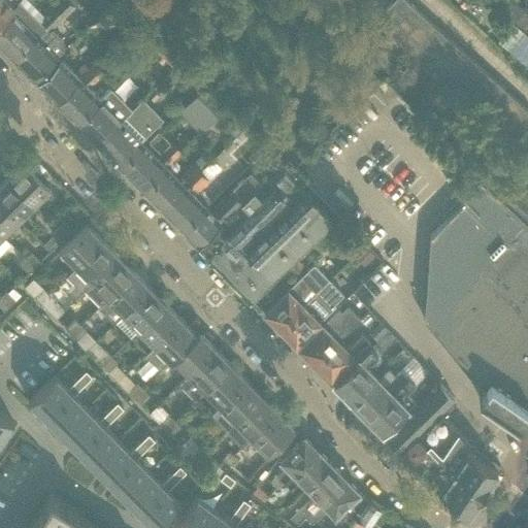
[(0,0),(0,19),(1,18),(17,2),(14,0),(0,0)]
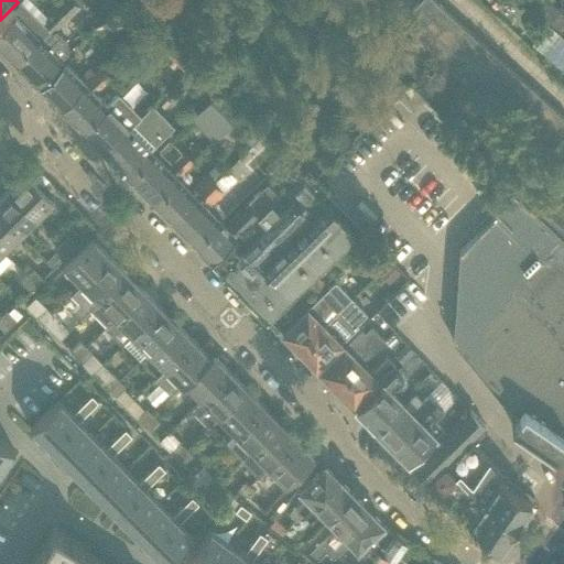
[(4,23),(0,26),(0,50),(11,62),(45,28),(41,23),(46,18),(29,0),(22,0),(19,3),(21,6),(13,13),(4,23)]
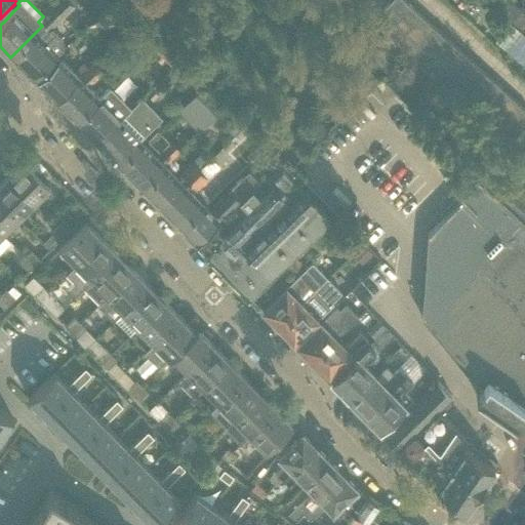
[(58,10),(44,25),(49,30),(51,28),(74,7),(68,1),(59,10),(58,10)]
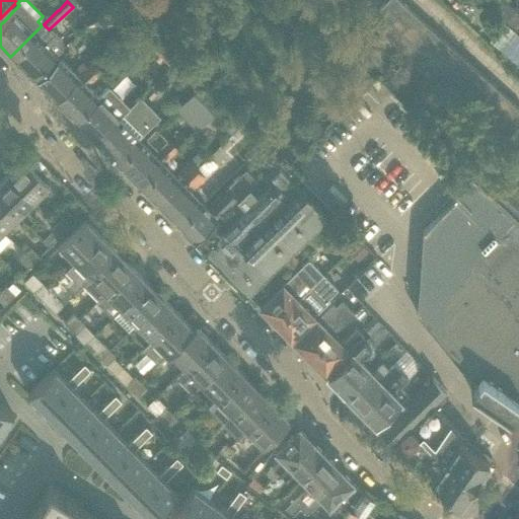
[(114,1),(95,17),(105,27),(124,12),(114,1)]
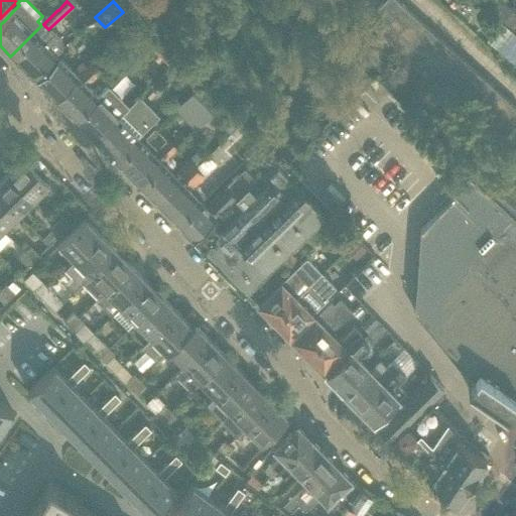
[(42,16),(37,21),(41,25),(43,24),(57,10),(53,5),(42,16)]
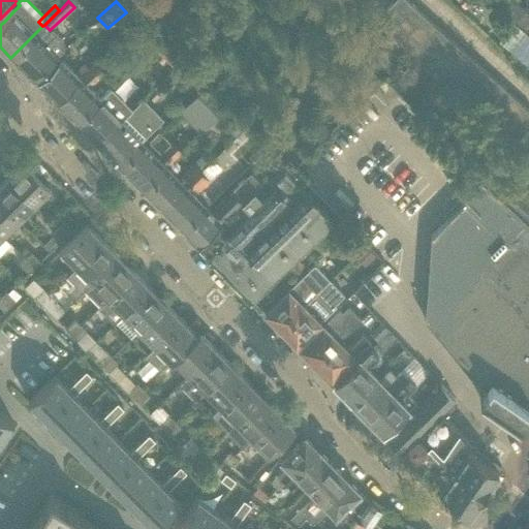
[(42,26),(10,58),(32,80),(63,50),(63,40),(52,28),(50,30),(44,25),(42,26)]
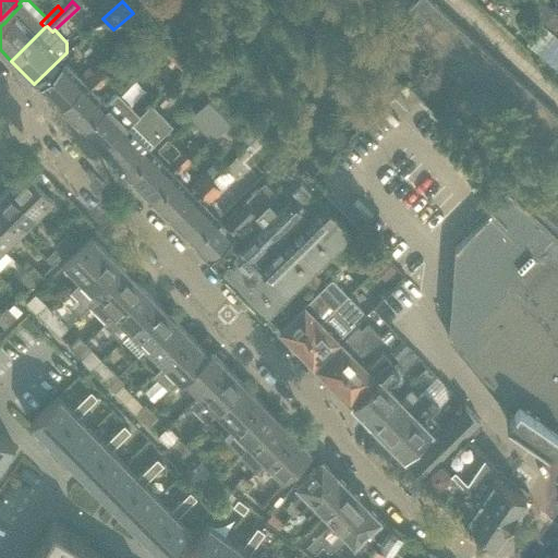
[(174,43),(162,52),(177,67),(187,56),(174,43)]
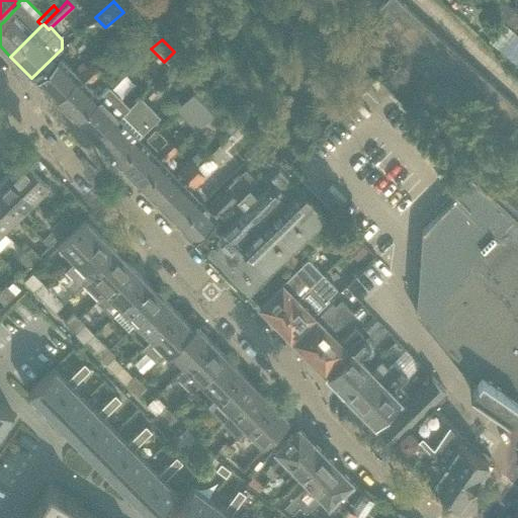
[(35,81),(56,101),(78,79),(59,59),(35,81)]
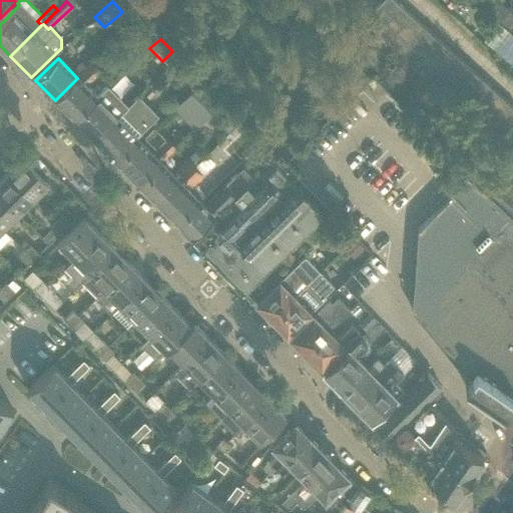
[(92,63),(77,78),(86,86),(100,72),(92,63)]
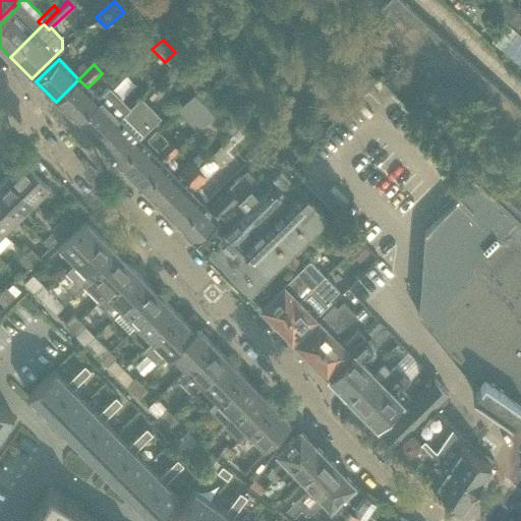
[(179,66),(171,74),(178,81),(186,73),(179,66)]
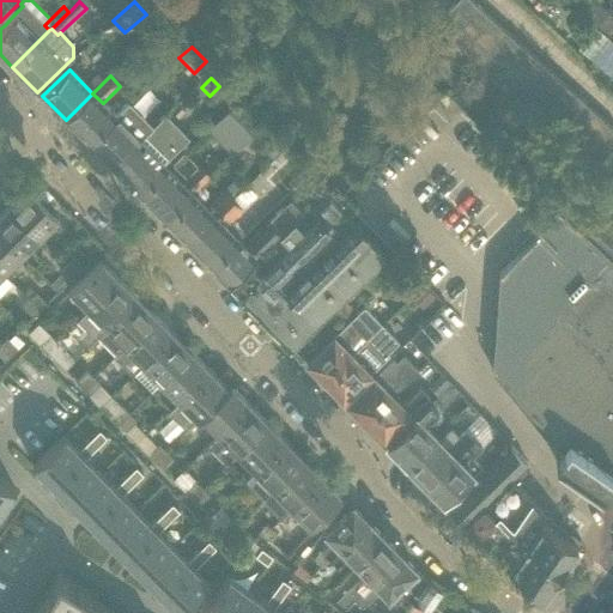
[(418,86),(413,95),(426,108),(441,95),(425,79),(418,86)]
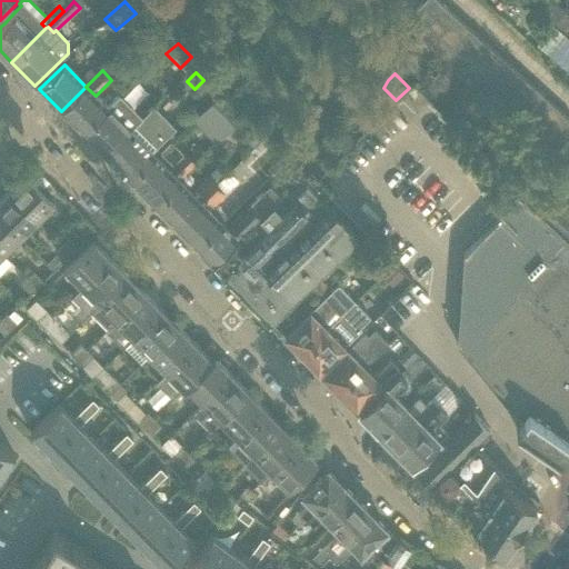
[(61,111),(82,133),(108,108),(96,96),(86,87),(61,111)]
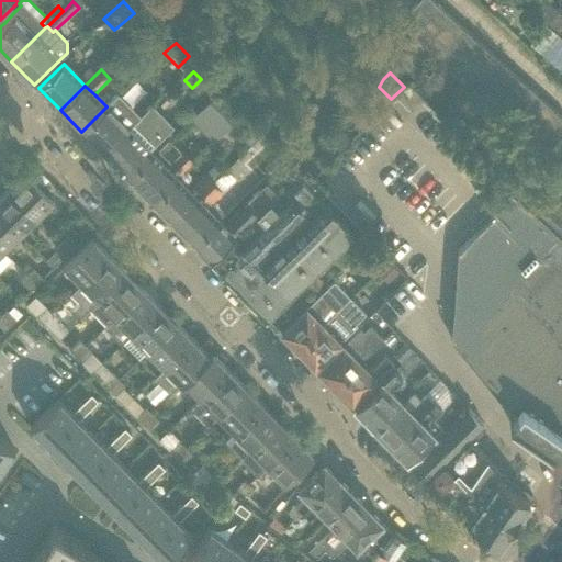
[(215,93),(190,117),(213,141),(237,115),(215,93)]
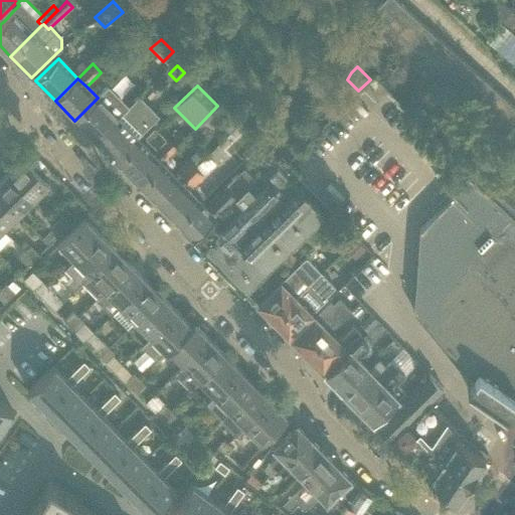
[(74,121),(94,141),(117,118),(128,108),(109,88),(98,98),(74,121)]
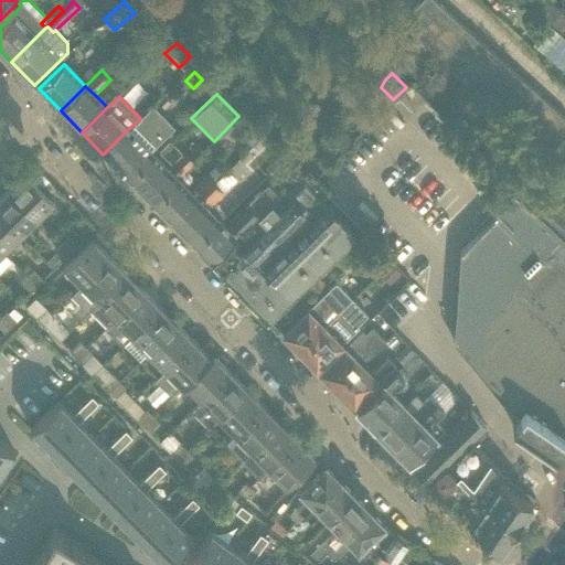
[(128,129),(103,155),(125,177),(150,151),(173,128),(152,106),(140,118),(128,129)]
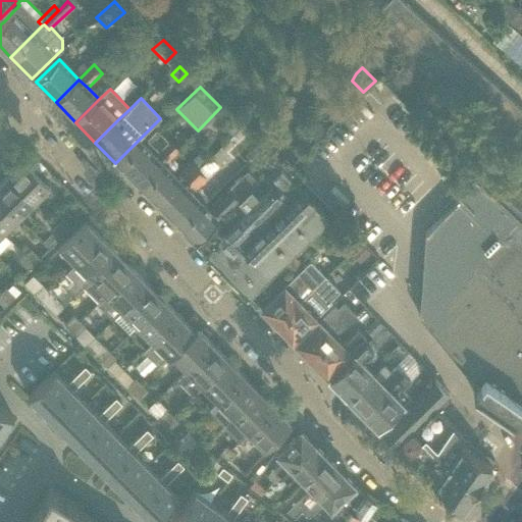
[(164,165),(143,144),(140,142),(139,140),(115,163),(117,164),(141,189),(164,165)]
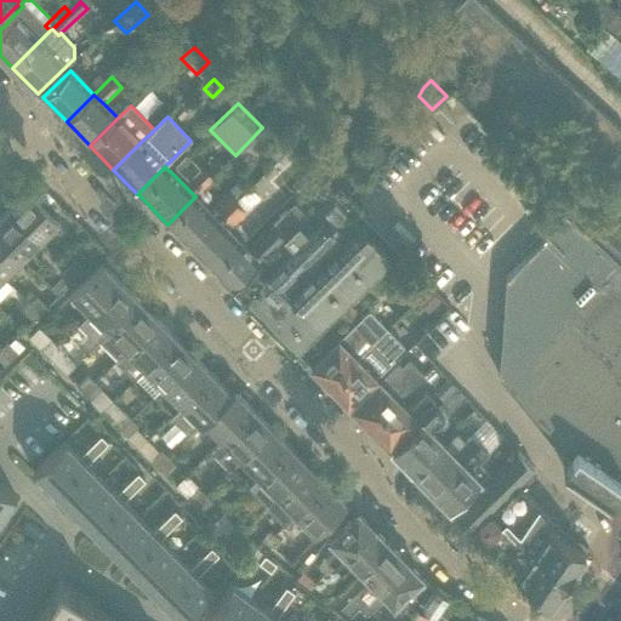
[(201,169),(188,180),(194,186),(199,192),(212,181),(208,175),(201,169)]
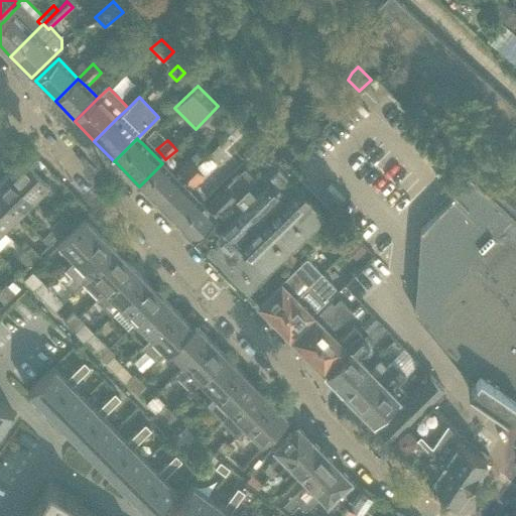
[(23,157),(7,173),(33,200),(49,183),(23,157)]
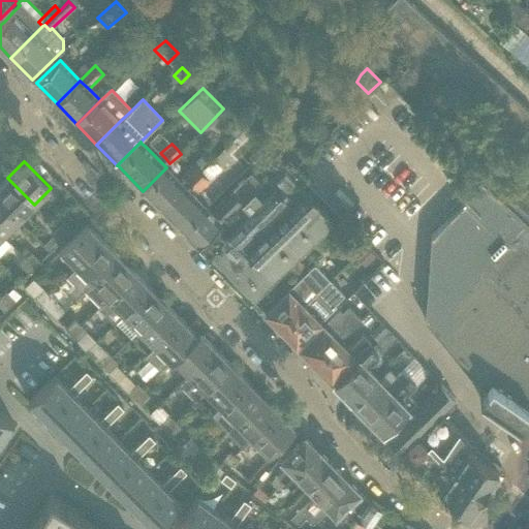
[(192,163),(181,175),(190,184),(200,173),(192,163)]
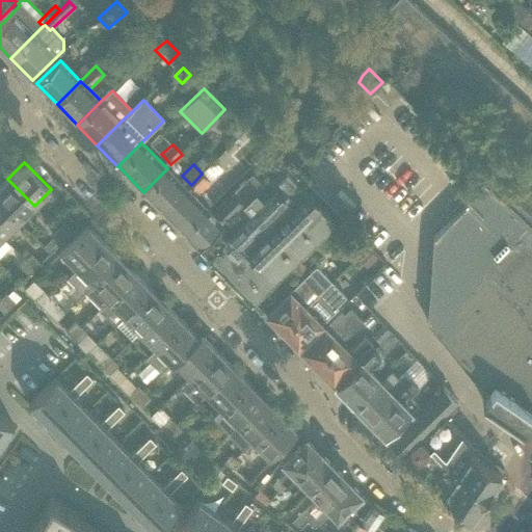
[(143,192),(163,213),(187,189),(167,168),(143,192)]
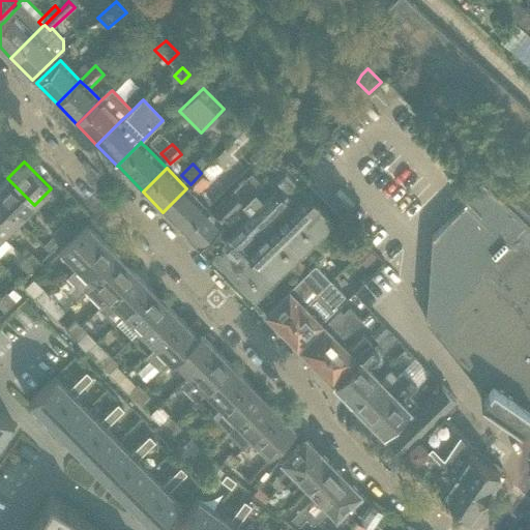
[(212,233),(199,245),(207,254),(206,255),(251,300),(251,299),(265,285),(332,218),(286,172),(274,183),(286,196),(284,198),(274,187),(263,199),(255,190),(251,195),(241,204),(249,212),(226,235),(217,228),(212,233)]
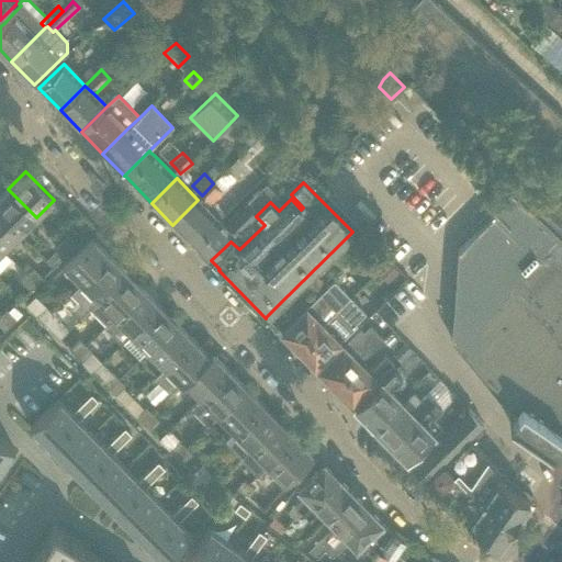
[(213,183),(202,195),(211,204),(223,193),(213,183)]
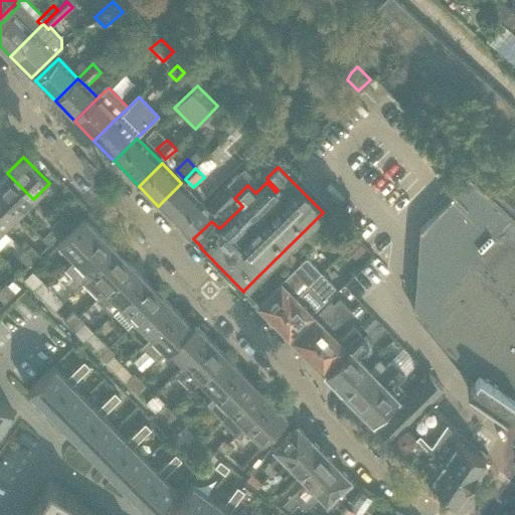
[(7,173),(0,179),(0,196),(17,214),(33,199),(7,173)]
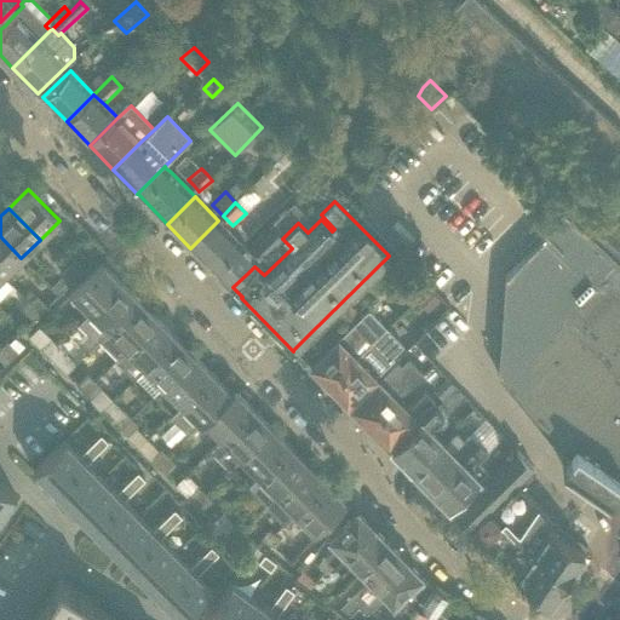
[(504,279),(498,375),(520,402),(552,443),(569,454),(570,455),(562,466),(615,501),(619,493),(619,480),(613,475),(619,468),(619,375),(557,315),(583,290),(604,268),(619,282),(619,260),(596,237),(569,213),(504,279)]
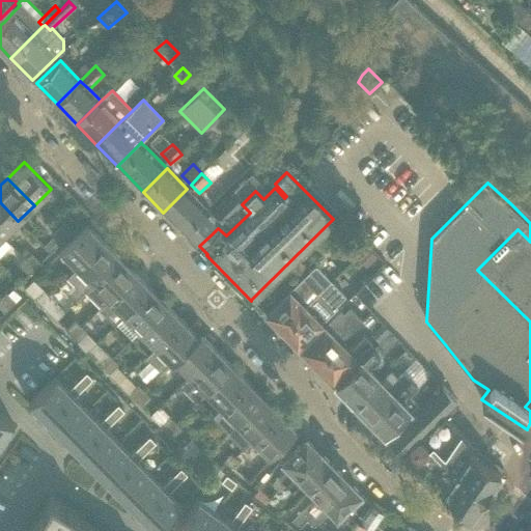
[(207,210),(184,233),(198,248),(251,195),(241,184),(211,213),(207,210)]
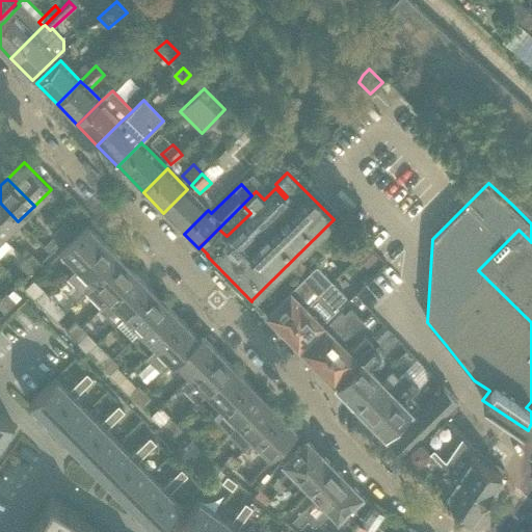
[(187,189),(163,213),(184,234),(208,210),(213,205),(200,193),(191,185),(187,189)]
